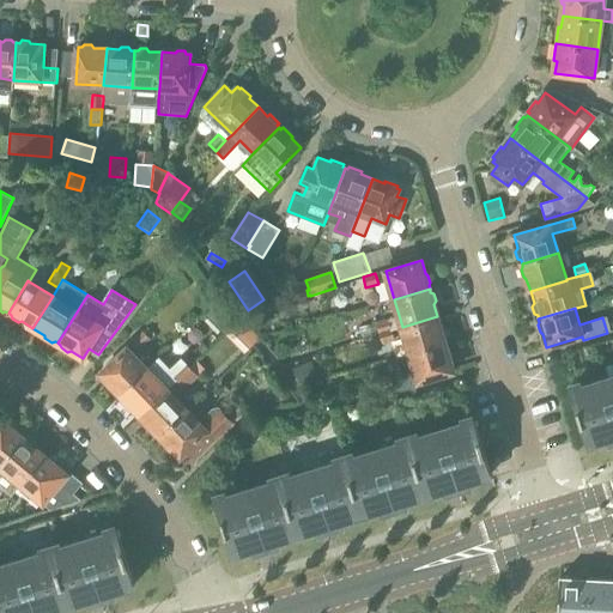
[(260,328),(269,326),(266,313),(256,316),(260,328)]
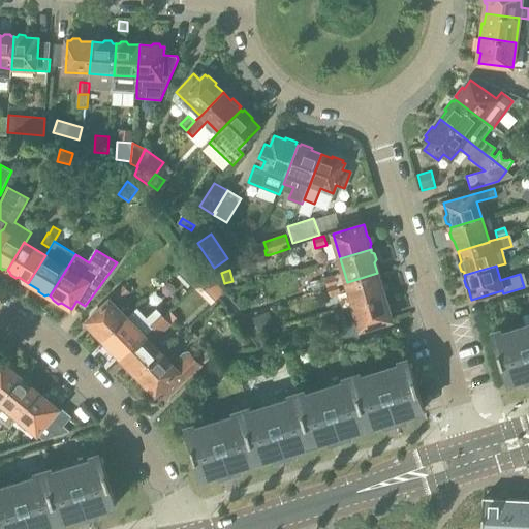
[(377,273),(347,282),(354,306),(384,297),(383,293),(385,291),(383,285),(381,283),(377,273)]
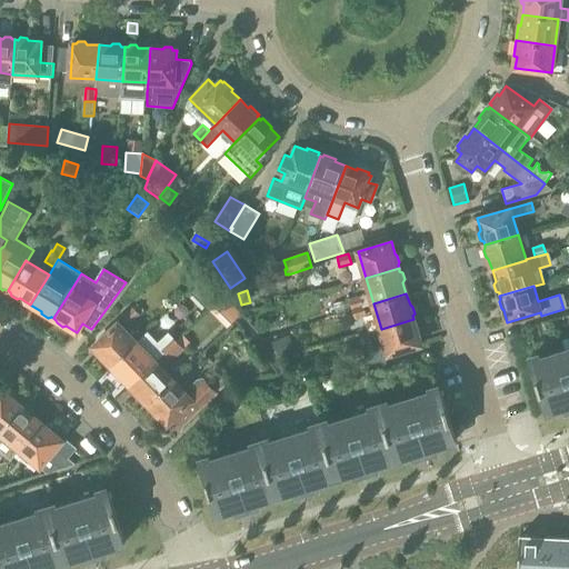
[(351,309),(363,305),(361,296),(349,299),(349,300),(337,303),(340,312),(351,309)]
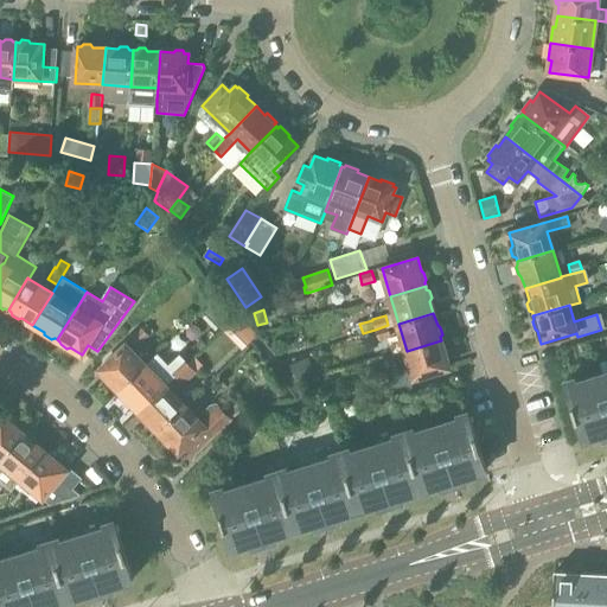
[(391,337),(388,325),(375,330),(378,342),(391,337)]
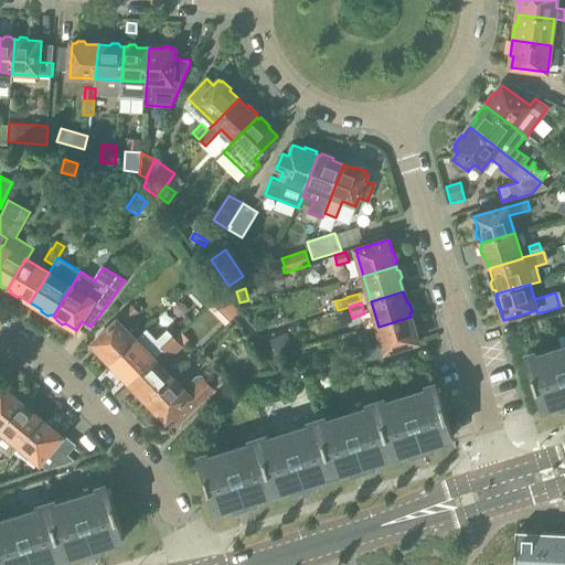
[(140,312),(134,306),(124,313),(130,321),(140,312)]
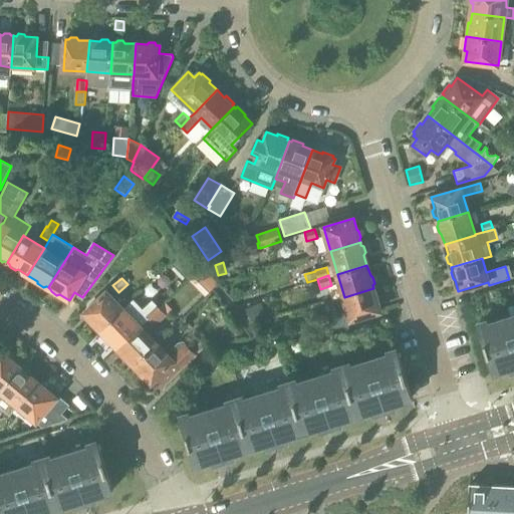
[(374,291),(373,288),(344,297),(348,312),(329,318),(332,326),(380,312),(377,300),(378,298),(376,292),(374,291)]
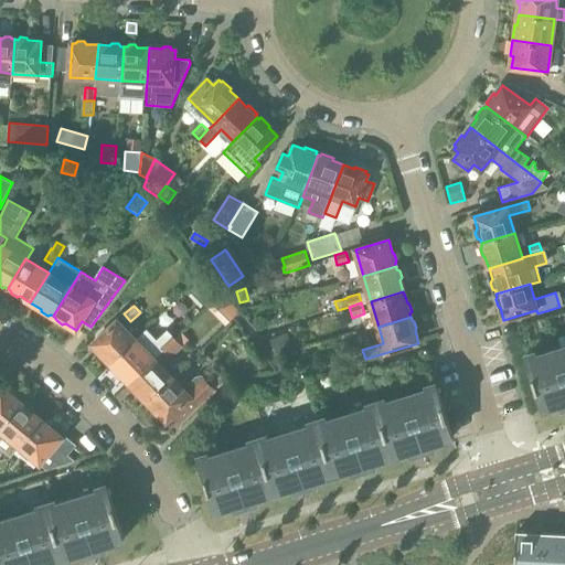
[(112,364),(136,340),(117,320),(92,344),(100,353),(100,356),(106,362),(109,362),(112,364)]
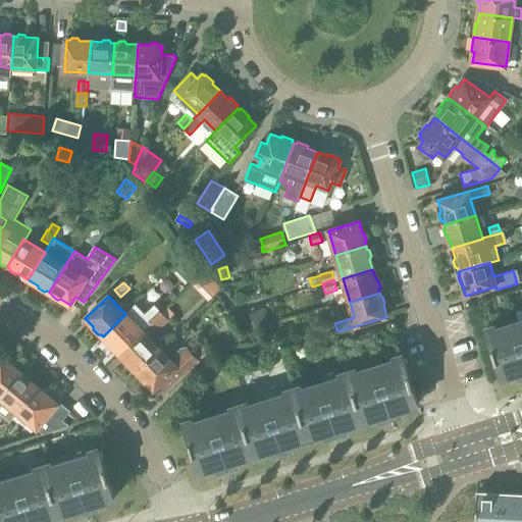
[(249,314),(254,328),(271,323),(265,308),(249,314)]
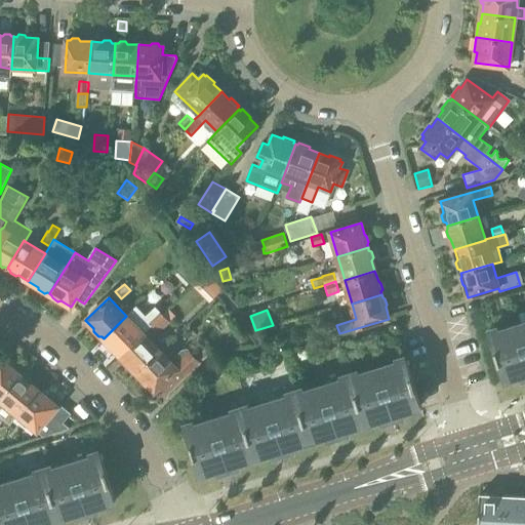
[(171,322),(164,314),(153,325),(160,333),(171,322)]
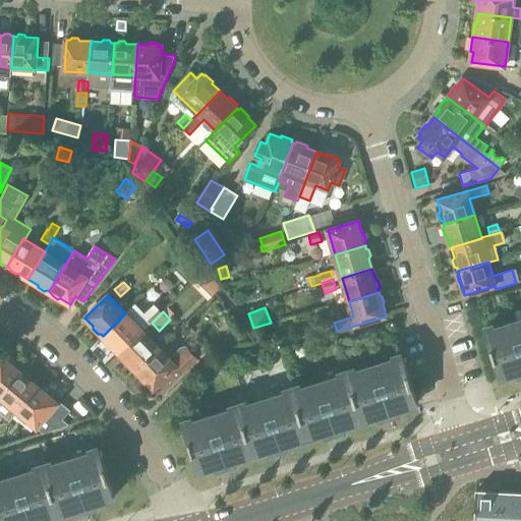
[(125,313),(103,336),(104,337),(104,340),(109,345),(112,345),(119,353),(142,331),(125,313)]
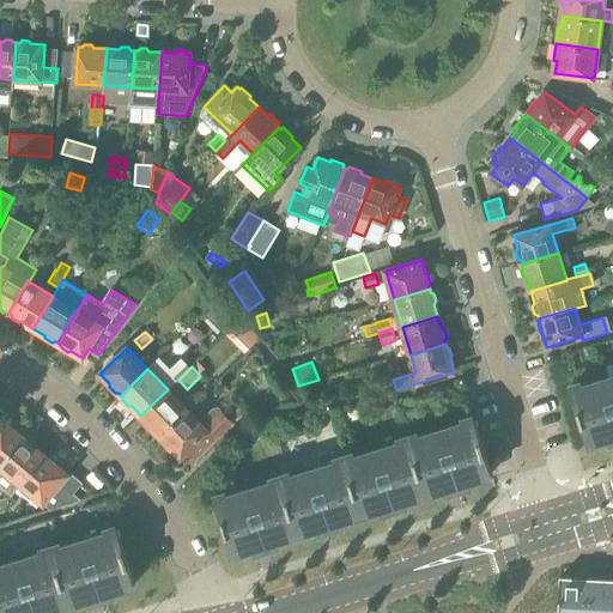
[(611,442),(612,441),(612,439),(612,376),(582,387),(581,383),(570,386),(588,444),(610,438),(611,442)]
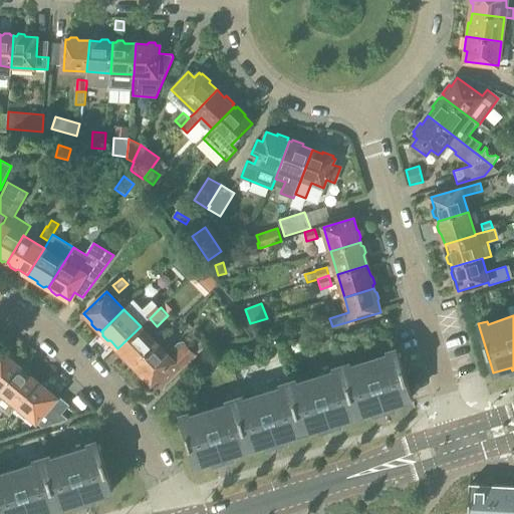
[(267,320),(267,318),(250,323),(251,325),(258,323),(263,335),(274,331),(270,319),(267,320)]
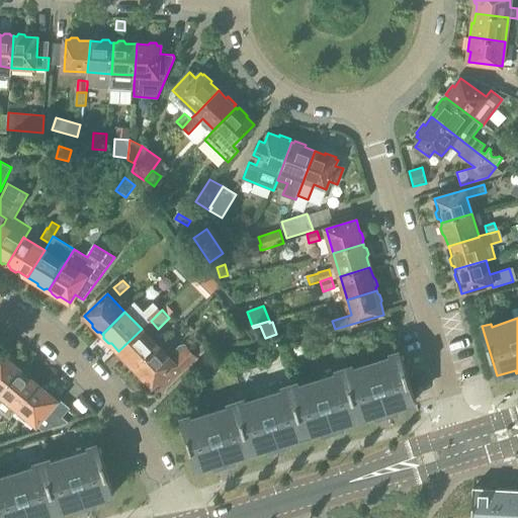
[(245,334),(243,329),(237,328),(232,330),(231,335),(233,340),(238,342),(243,340),(245,334)]
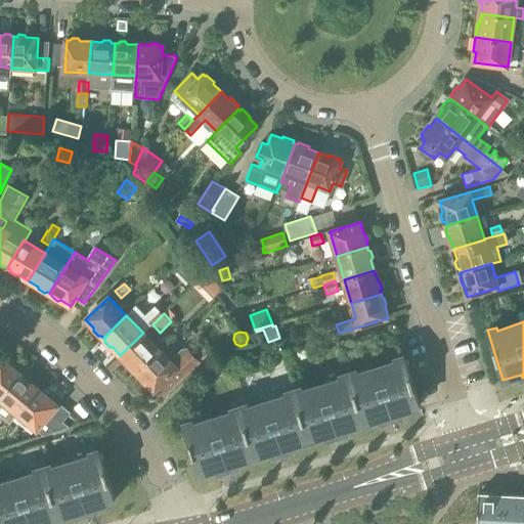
[(135,370),(137,373),(161,350),(143,333),(120,355),(128,363),(128,366),(132,370),(135,370)]
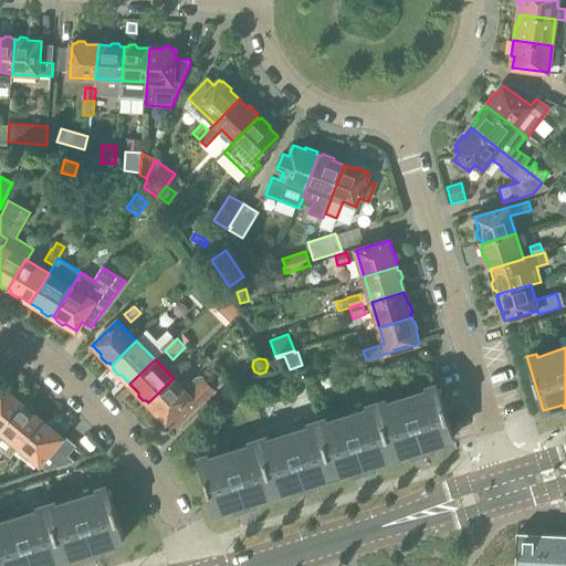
[(186,391),(174,378),(148,402),(150,405),(150,408),(155,413),(158,413),(167,422),(174,416),(181,425),(216,391),(201,376),(186,391)]
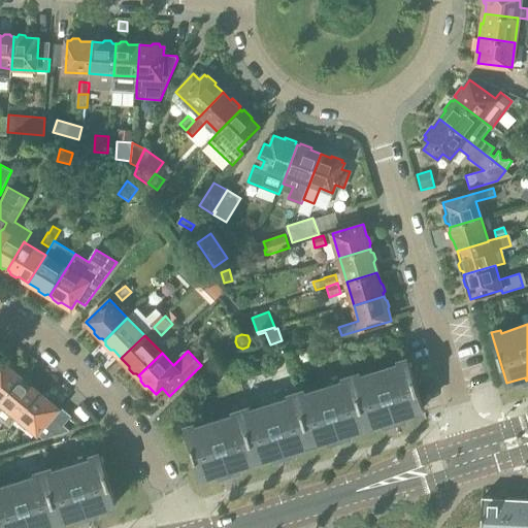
[(410,361),(408,362),(407,358),(399,361),(400,364),(360,376),(359,373),(352,375),(366,426),(384,421),(385,424),(405,418),(405,415),(423,408),(410,367),(413,367),(410,361)]
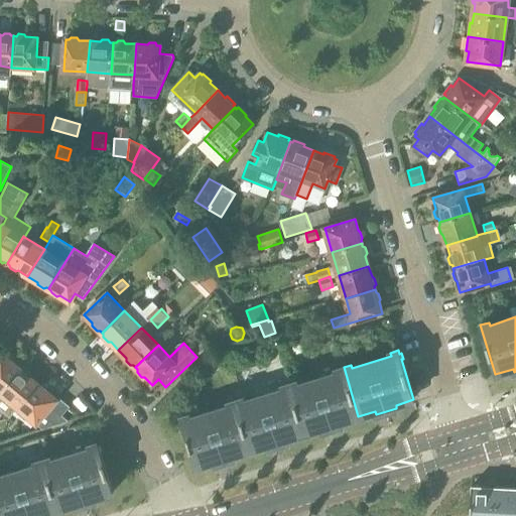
[(0,391),(20,368),(18,366),(18,363),(13,359),(10,360),(1,352),(0,353),(0,391)]
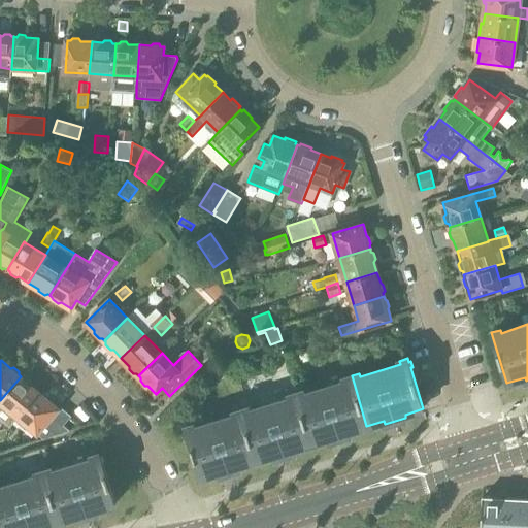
[(350,431),(366,426),(352,375),(343,377),(344,382),(305,394),(304,390),(296,392),(312,442),(328,437),(330,441),(332,440),(351,434),(350,431)]
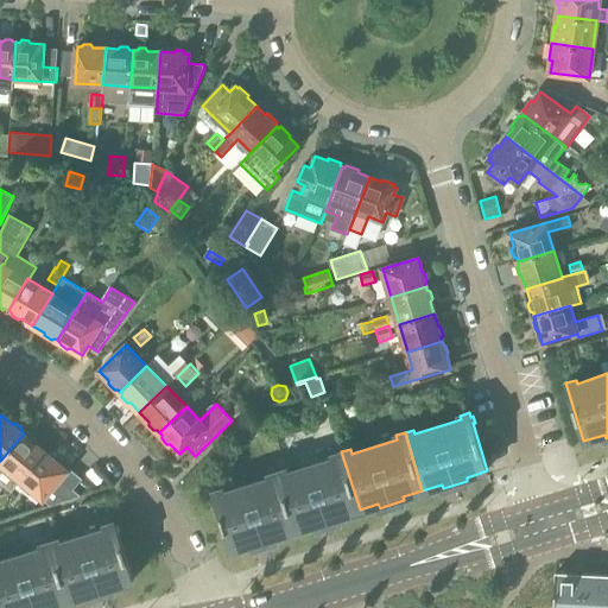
[(20,481),(45,453),(36,443),(36,439),(30,436),(26,436),(24,434),(0,461),(0,482),(12,493),(21,482),(21,481),(20,481)]
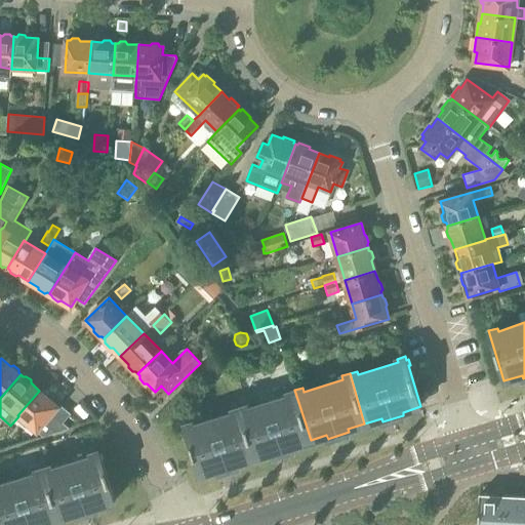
[(311,440),(294,390),(287,393),(288,396),(248,408),(247,405),(240,407),(255,457),(272,452),(273,455),(281,453),(293,449),(293,445),(311,440)]
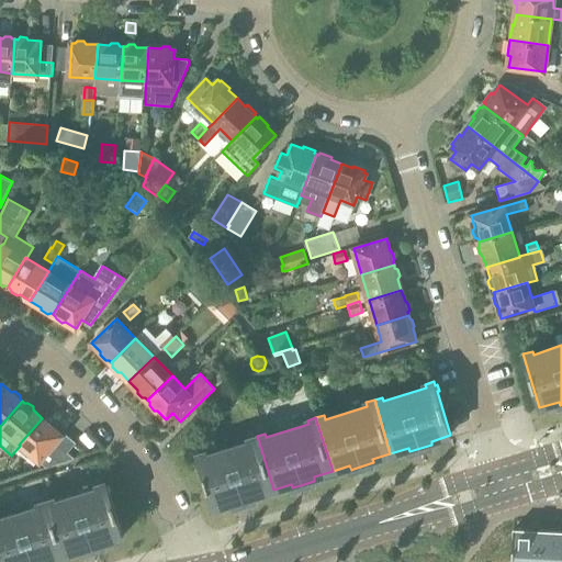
[(44,419),(42,418),(19,445),(20,445),(20,446),(46,468),(75,459),(56,444),(63,435),(53,427),(53,424),(48,419),(44,419)]
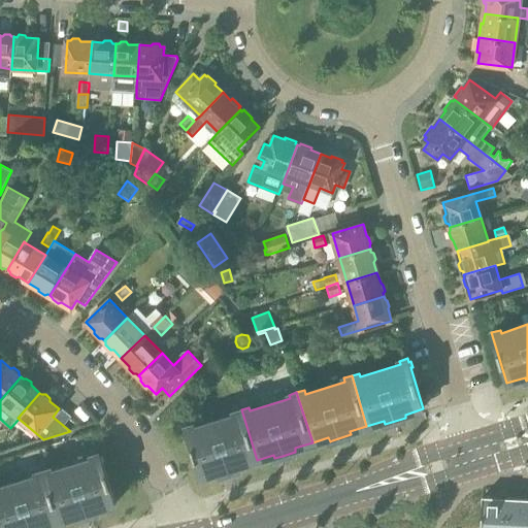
[(239,465),(257,460),(241,409),(233,411),(234,416),(195,428),(194,424),(186,427),(187,430),(186,431),(200,479),(219,471),(220,475),(240,468),(239,465)]
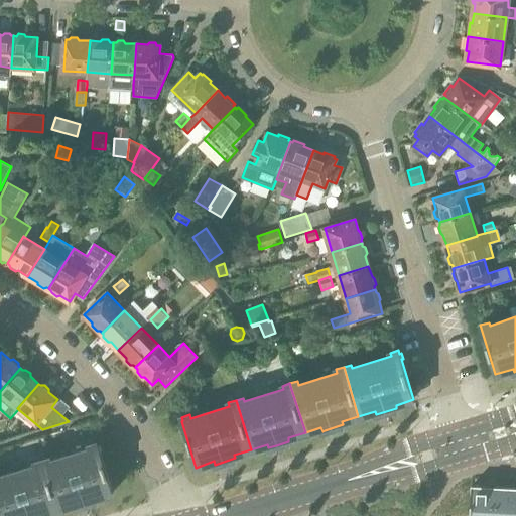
[(50,458),(42,460),(57,509),(75,504),(76,507),(96,501),(96,498),(114,492),(98,442),(89,445),(90,449),(51,461),(50,458)]
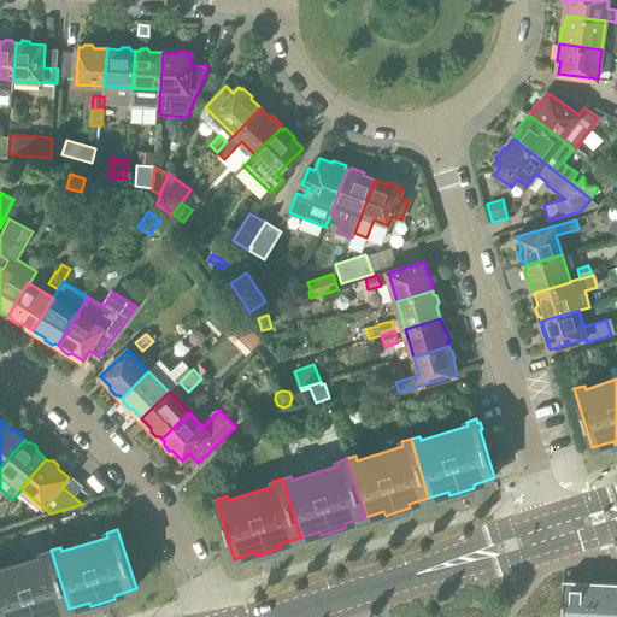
[(50,616),(50,615),(69,609),(51,550),(42,552),(43,557),(0,570),(0,616),(50,616)]
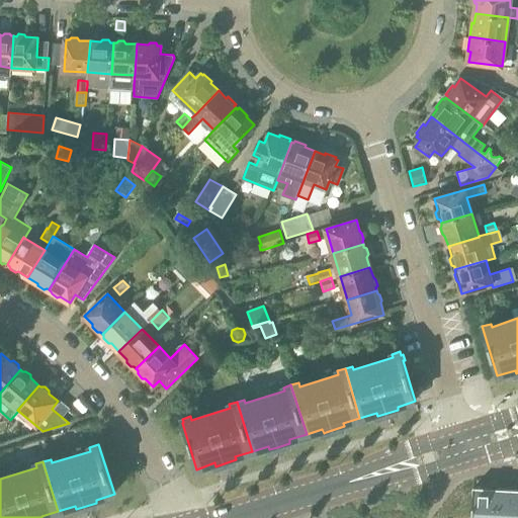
[(471,517),(496,517),(498,490),(473,489),(471,517)]
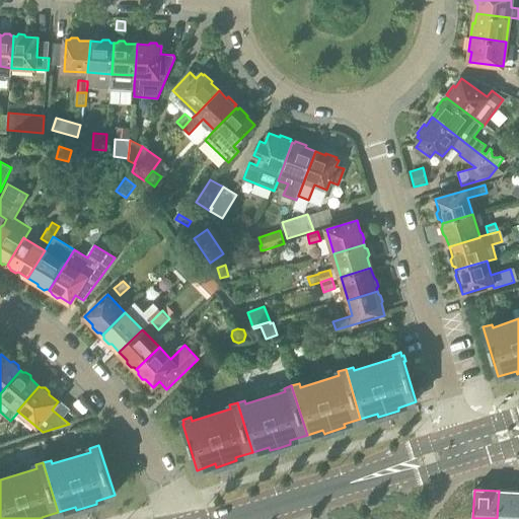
[(518,518),(518,517),(518,491),(499,491),(497,518),(518,518)]
